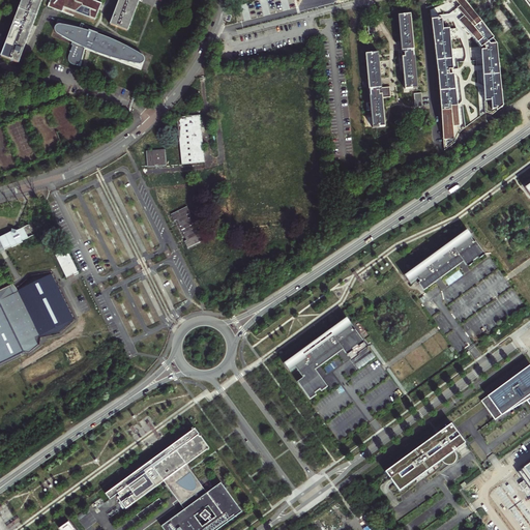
[(22,0),(7,39),(6,41),(6,43),(1,56),(11,60),(19,63),(41,0),(22,0)]
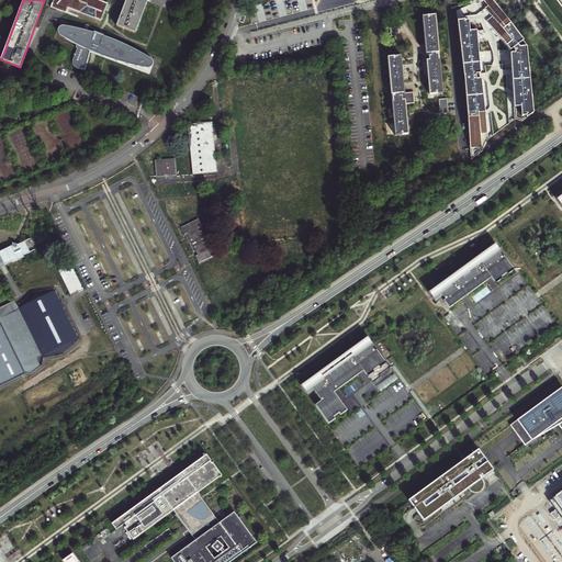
[(60,0),(53,0),(51,8),(59,11),(66,13),(68,8),(101,21),(104,14),(108,3),(100,0),(99,0),(60,0)]
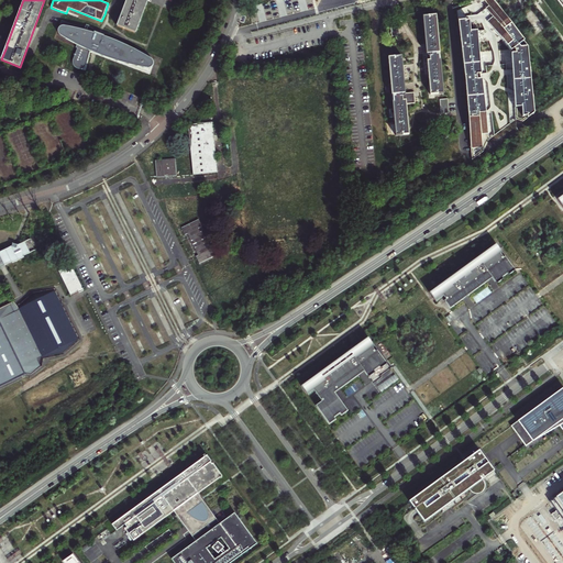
[(127,0),(117,26),(124,29),(135,33),(147,1),(150,2),(151,1),(151,0),(127,0)]
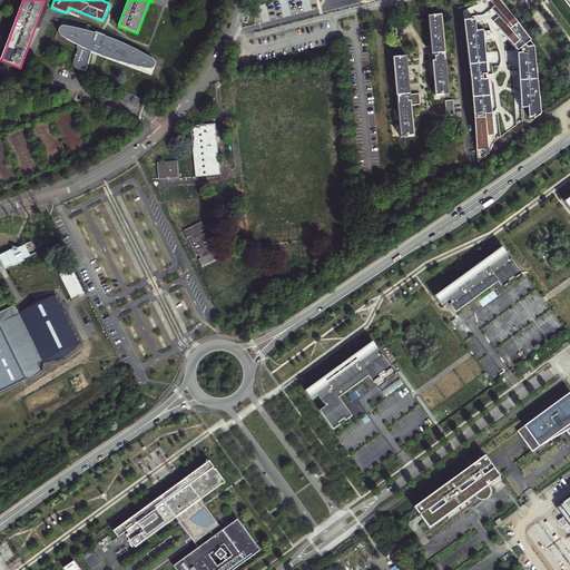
[(446,53),(443,16),(430,17),(436,96),(450,95),(448,64),(457,64),(455,58),(455,52),(446,53)]
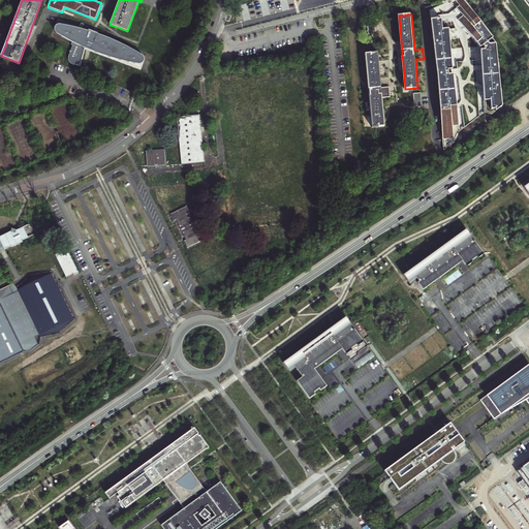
[(95,32),(90,30),(89,31),(85,30),(82,29),(78,28),(64,25),(60,24),(57,25),(55,27),(56,31),(58,33),(61,35),(66,38),(72,41),(71,44),(73,44),(72,47),(71,50),(70,54),(69,57),(69,60),(71,62),(73,64),(78,64),(80,63),(82,61),(83,57),(85,52),(85,49),(89,50),(90,51),(94,52),(101,55),(110,57),(123,61),(130,62),(139,63),(143,63),(145,61),(145,57),(143,55),(138,53),(134,51),(127,47),(116,40),(102,35),(100,34),(99,34),(95,32)]
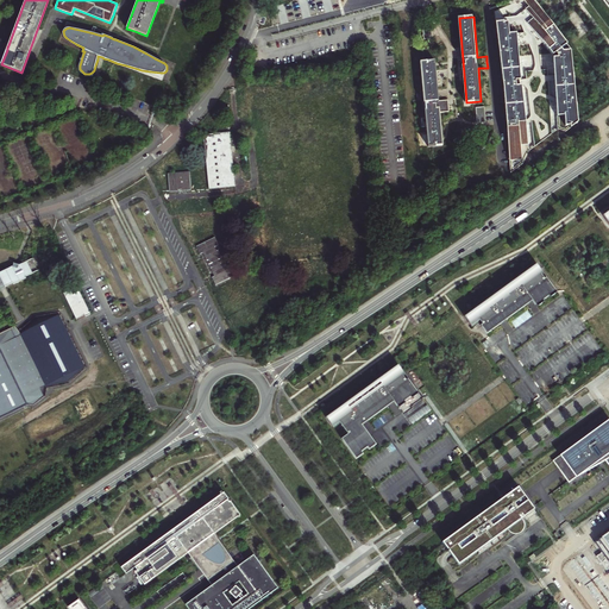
[(420,62),(428,145),(428,146),(443,145),(440,112),(450,111),(449,105),(449,100),(439,101),(434,61),(420,62)]
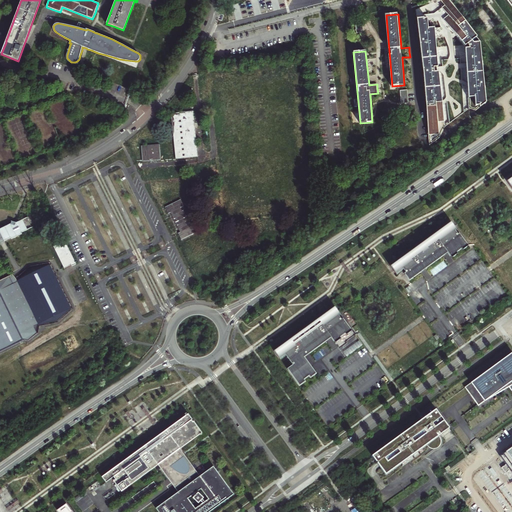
[(193,117),(192,111),(190,111),(170,113),(175,159),(197,157),(196,151),(191,151),(190,145),(195,145),(193,123),(188,124),(187,118),(193,117)]
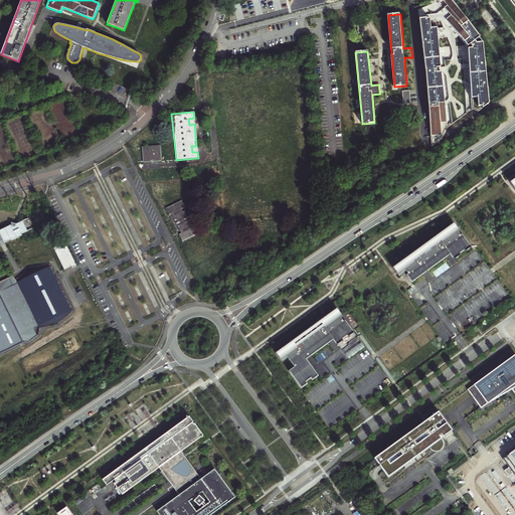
[(159,145),(141,147),(143,162),(161,160),(159,145)]
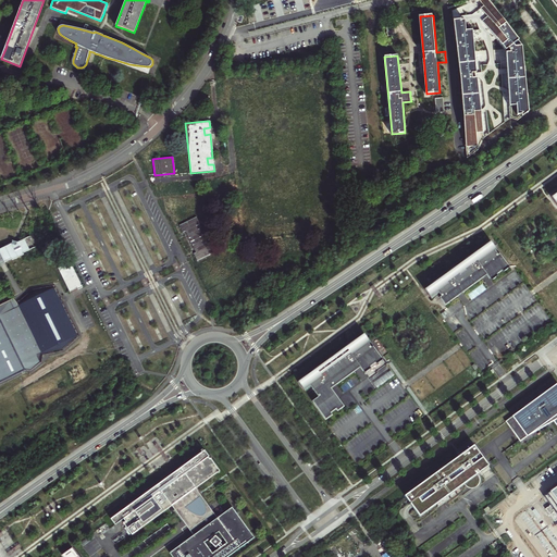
[(199,223),(195,217),(178,224),(182,232),(185,231),(195,251),(193,252),(197,260),(213,251),(209,245),(206,247),(203,243),(206,243),(198,229),(197,229),(195,225),(199,223)]
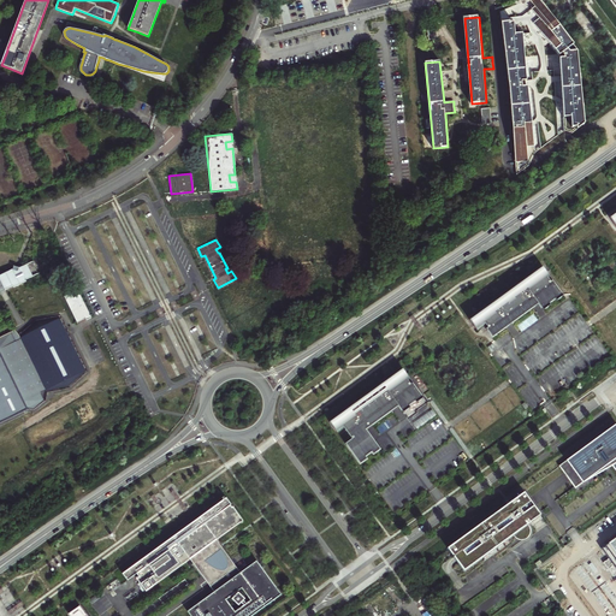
[(13,271),(0,277),(0,278),(1,283),(4,282),(5,285),(4,285),(6,290),(13,286),(15,288),(27,282),(27,280),(39,274),(33,262),(21,270),(15,267),(13,271)]
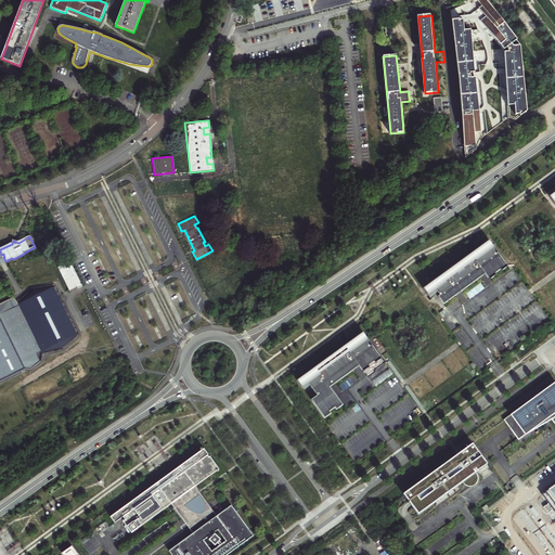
[(489,241),(425,287),(430,295),(436,291),(439,295),(438,296),(443,304),(485,273),(489,280),(495,275),(494,273),(500,269),(501,271),(507,267),(498,253),(497,254),(493,249),(494,248),(489,241)]
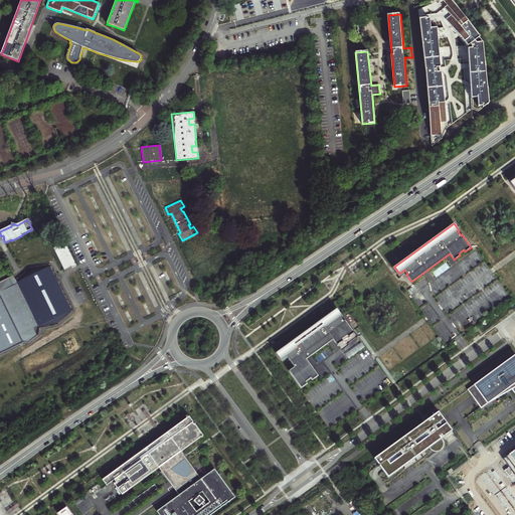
[(60,244),(54,247),(64,270),(72,266),(72,267),(76,265),(67,245),(62,248),(60,244)]
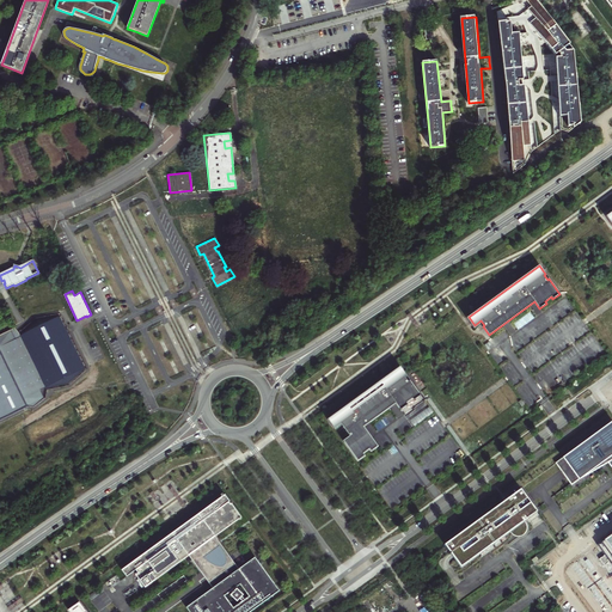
[(87,369),(60,314),(36,318),(19,334),(0,341),(0,422),(29,409),(28,407),(34,408),(44,398),(47,390),(69,386),(87,369)]
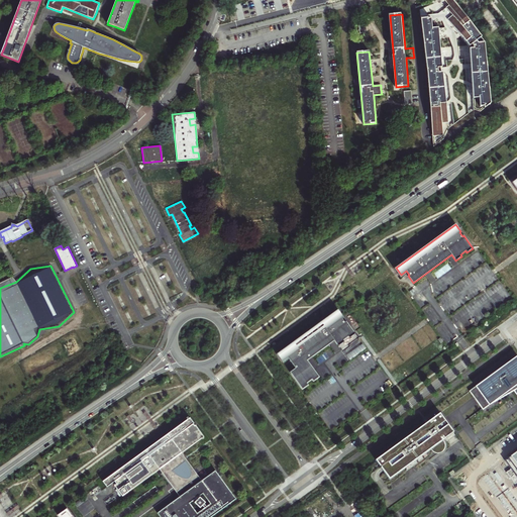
[(75,292),(79,302),(86,299),(82,289),(75,292)]
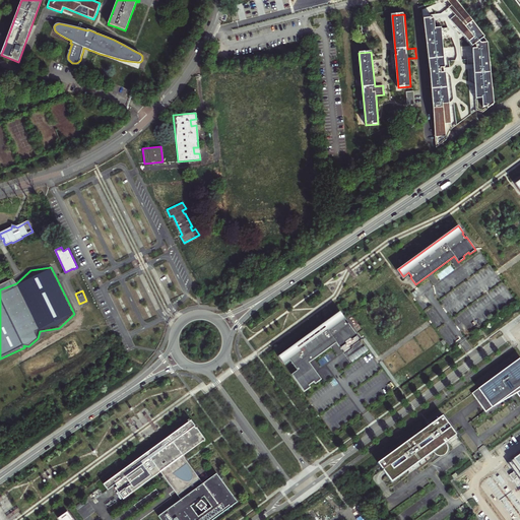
[(96,308),(89,311),(92,317),(100,314),(96,308)]
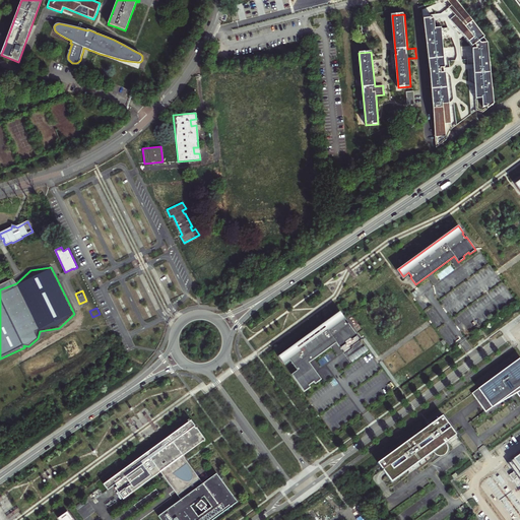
[(338,313),(278,356),(283,364),(289,360),(297,371),(291,375),(304,392),(310,387),(309,386),(314,382),(315,384),(321,379),(316,373),(309,363),(315,358),(334,343),(339,348),(344,344),(344,343),(349,339),(350,341),(355,337),(346,324),(345,325),(342,321),(343,320),(338,313)]
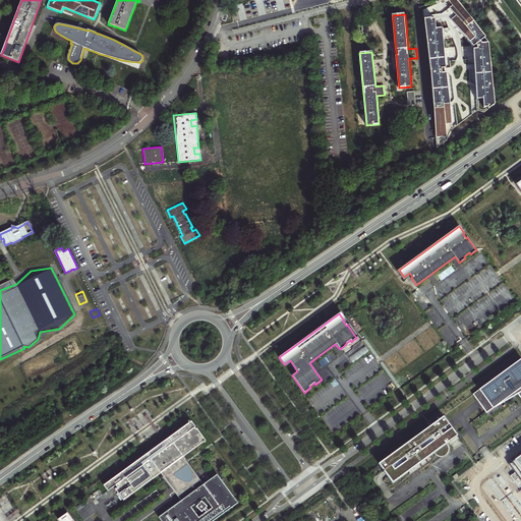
[(349,365),(369,351),(364,344),(345,357),(349,365)]
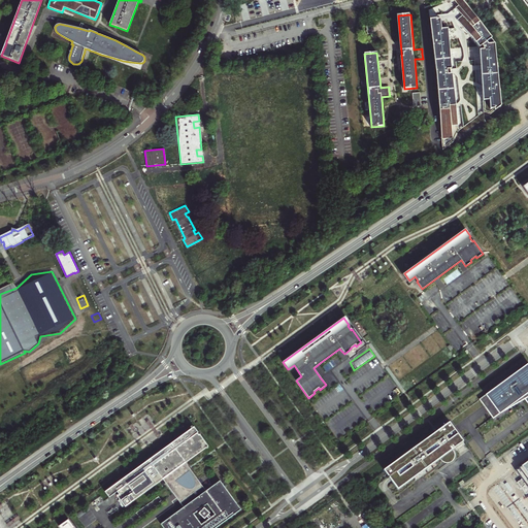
[(527,363),(480,399),(493,419),(523,397),(527,403),(527,363)]
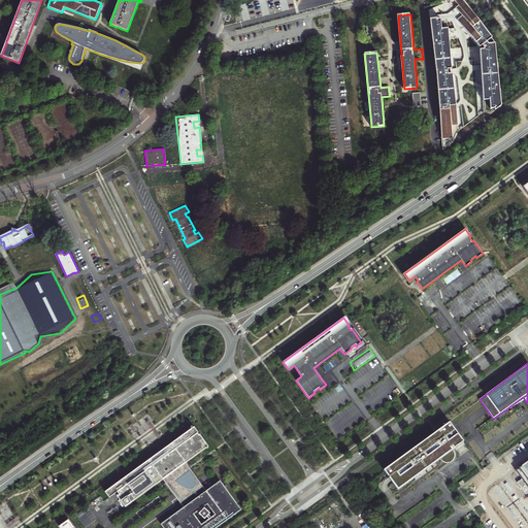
[(450,422),(384,470),(397,489),(439,458),(440,460),(442,461),(444,461),(447,461),(450,461),(451,460),(453,457),(454,454),(453,450),(451,447),(455,443),(457,443),(458,442),(459,440),(461,438),(450,422)]
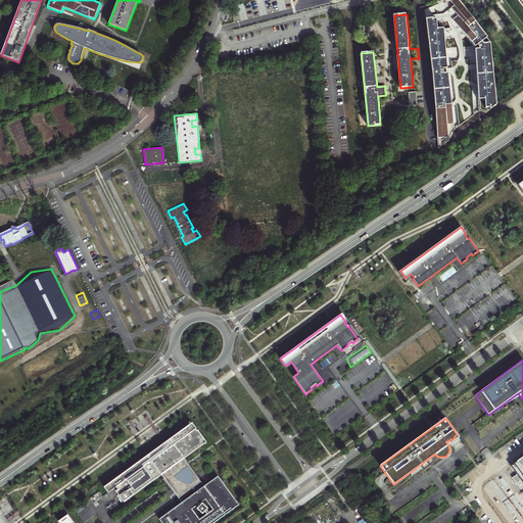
[(197,474),(185,458),(207,440),(199,429),(198,430),(197,428),(198,428),(194,422),(105,485),(110,491),(117,486),(120,488),(117,489),(126,501),(163,474),(162,473),(163,472),(178,492),(181,496),(202,481),(197,474)]
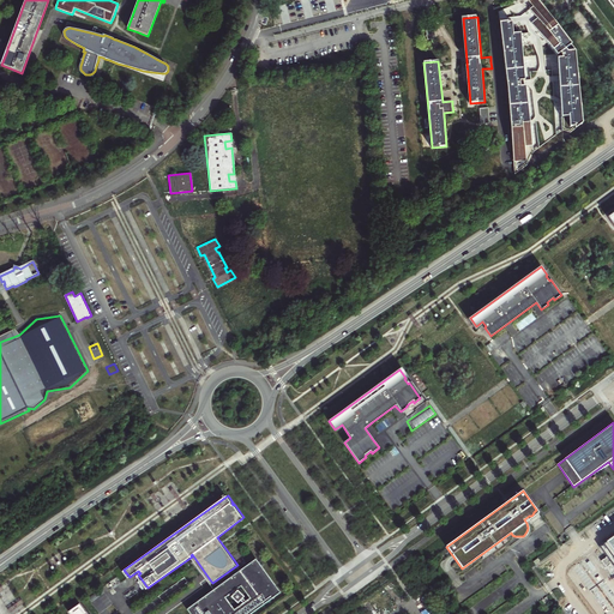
[(540,515),(536,510),(534,512),(533,515),(531,516),(529,516),(524,519),(527,523),(540,515)]
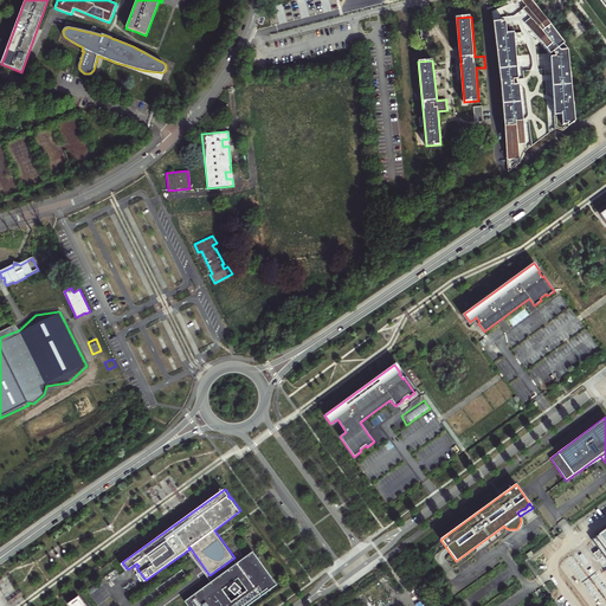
[(605,529),(598,536),(592,540),(605,559),(605,529)]
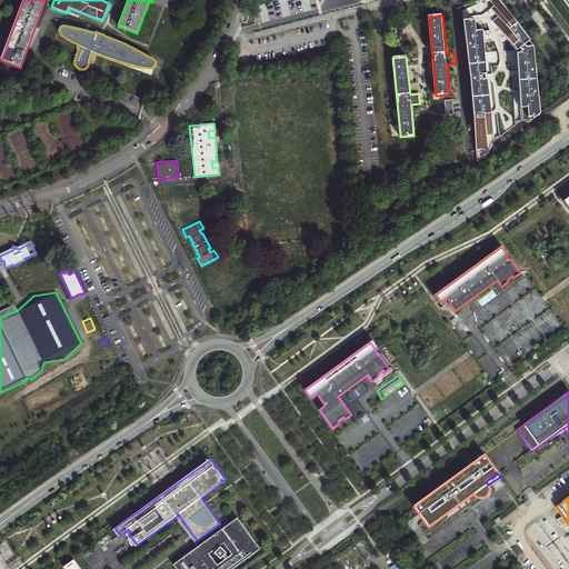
[(220,523),(197,540),(200,545),(199,546),(175,563),(178,568),(232,568),(262,548),(239,517),(231,522),(223,528),(221,526),(220,523)]
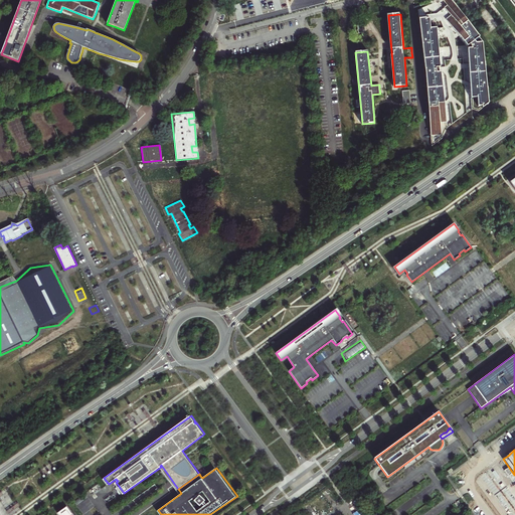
[(114,493),(103,501),(106,504),(117,496),(114,493)]
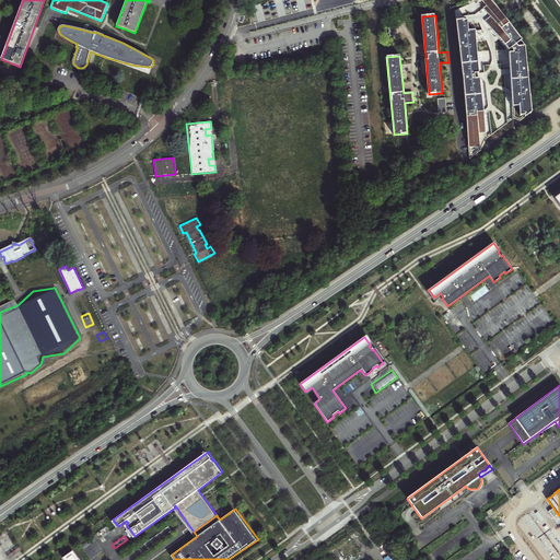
[(79,559),(72,550),(62,557),(63,559),(79,559)]
